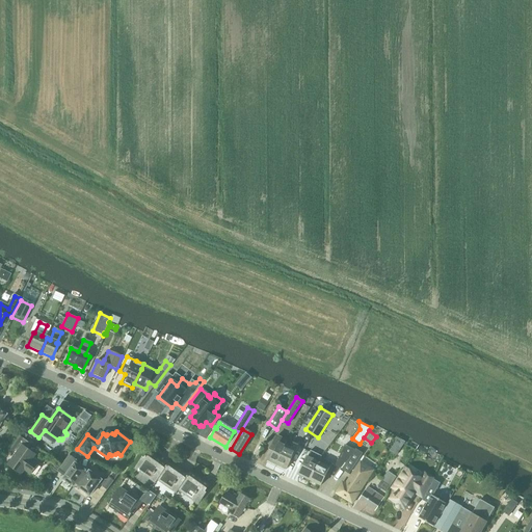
[(31,475),(38,464),(31,459),(35,455),(27,449),(30,445),(18,435),(7,451),(12,454),(15,451),(18,453),(9,466),(12,468),(12,470),(17,472),(18,472),(21,474),(24,470),(31,475)]
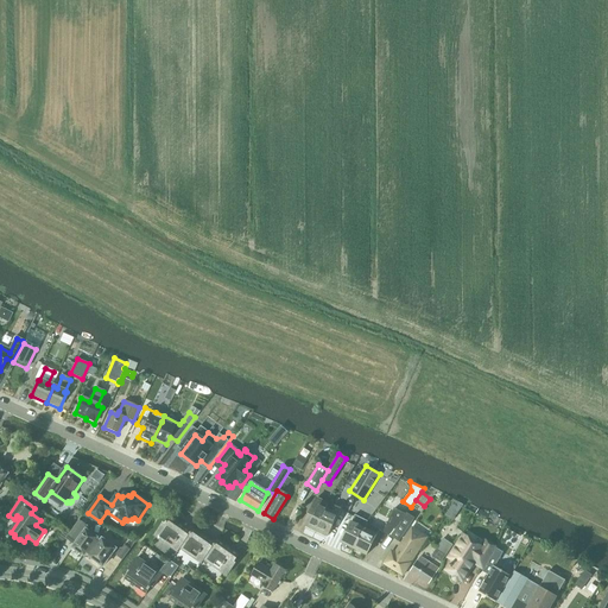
[(322,518),(328,504),(317,499),(305,525),(316,530),(322,518)]
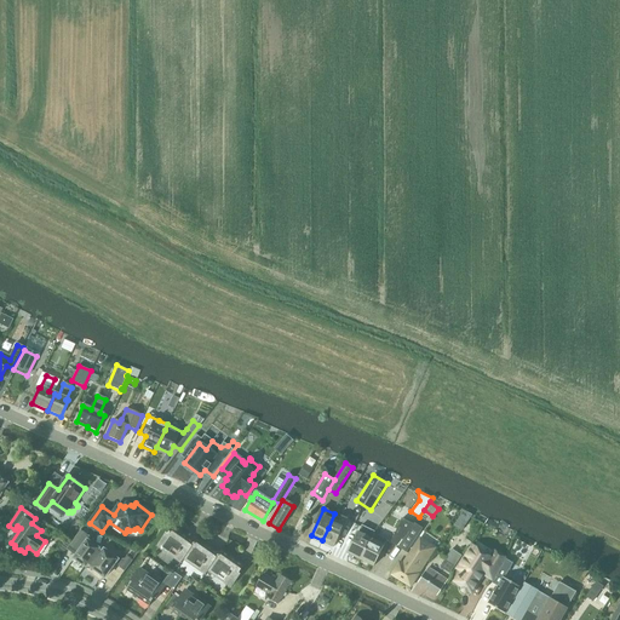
[(328,528),(322,540),(334,546),(346,520),(334,514),(328,528)]
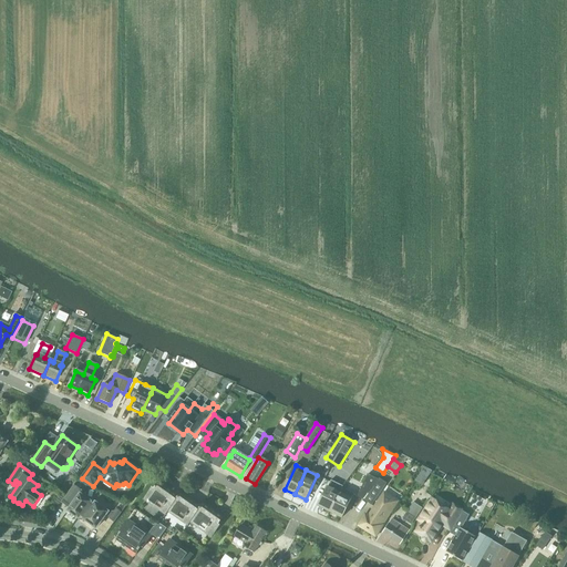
[(363,498),(378,480),(368,475),(358,496),(363,498)]
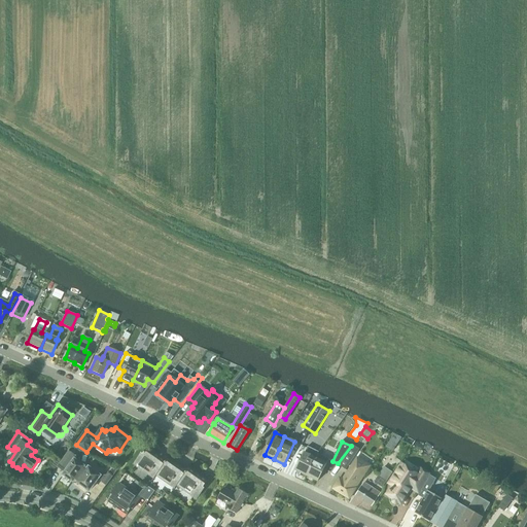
[(346,469),(358,450),(353,446),(340,465),(346,469)]
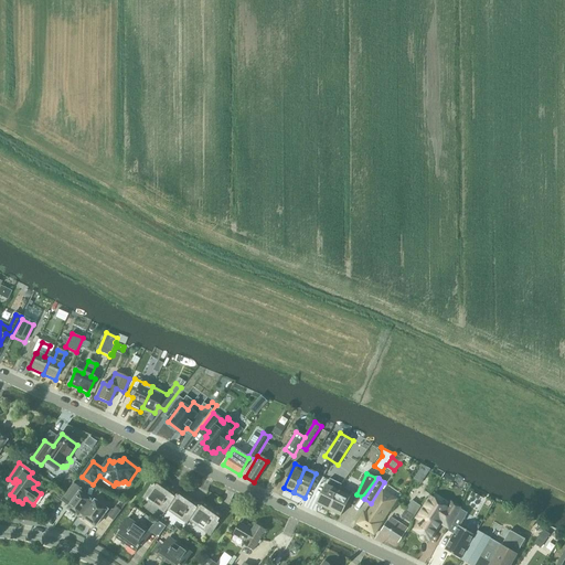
[(342,484),(330,479),(317,504),(328,510),(338,491),(339,491),(342,484)]
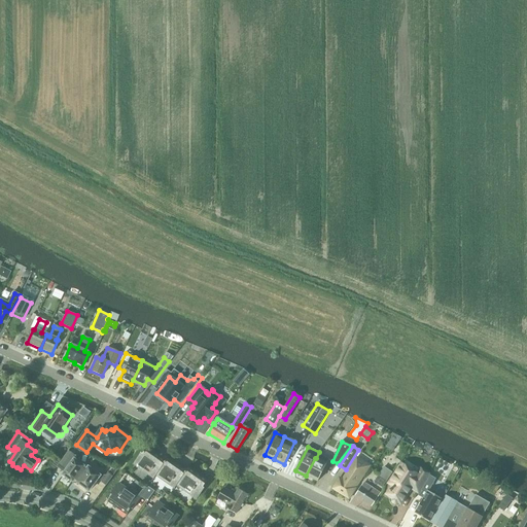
[(155,476),(167,461),(147,448),(135,465),(153,479),(155,476)]
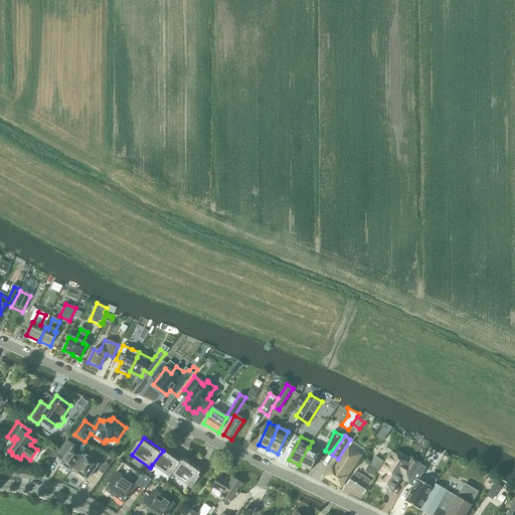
[(67,441),(55,457),(60,460),(62,458),(65,460),(62,464),(72,471),(74,469),(73,469),(82,456),(73,449),(75,447),(67,441)]
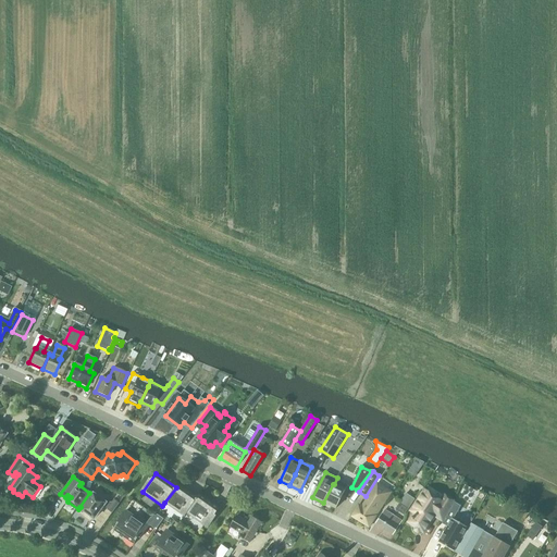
[(186,514),(198,497),(178,484),(176,487),(164,503),(184,517),(186,514)]
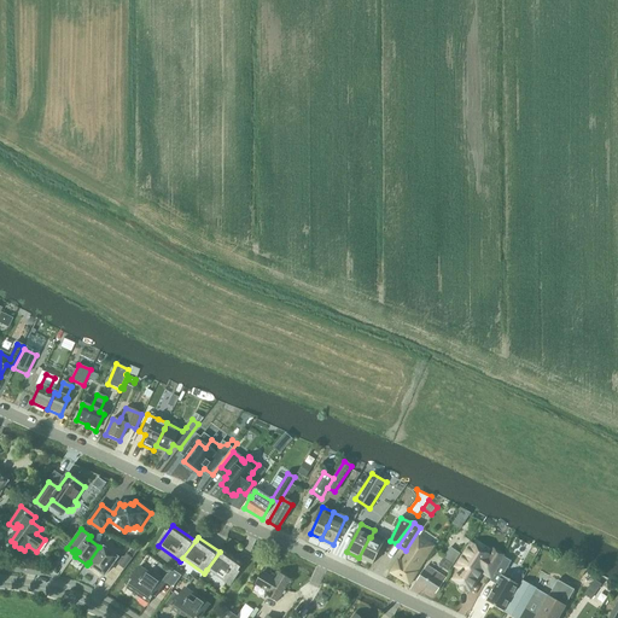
[(369,537),(359,558),(372,564),(383,543),(371,537),(369,537)]
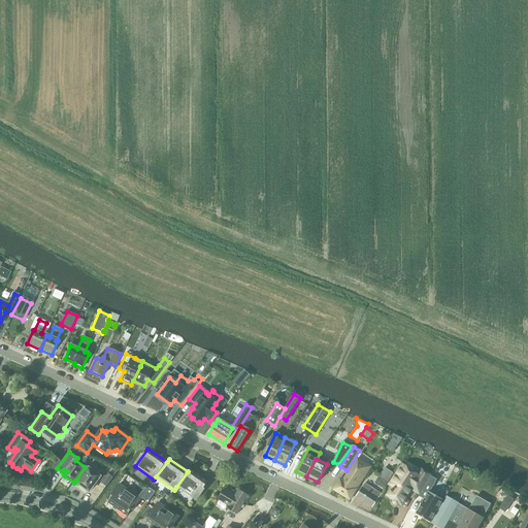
[(356,489),(369,468),(357,461),(343,482),(340,480),(334,490),(351,499),(357,490),(356,489)]
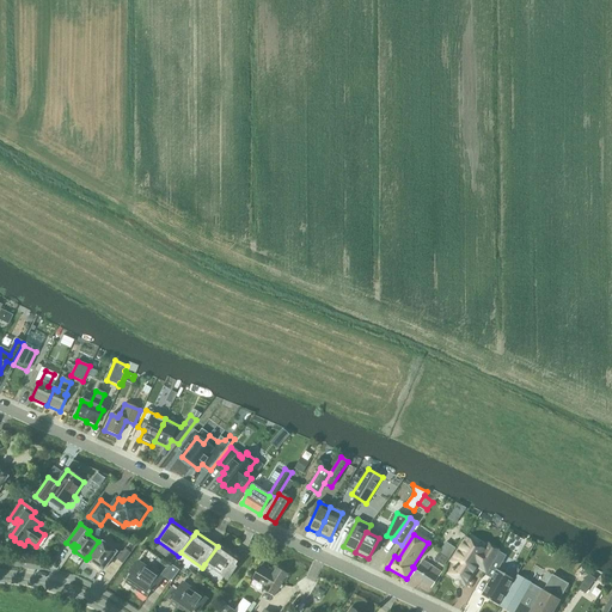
[(98,542),(87,557),(89,557),(91,560),(91,561),(93,563),(95,565),(99,569),(102,568),(105,570),(115,557),(124,563),(132,554),(126,550),(124,552),(117,552),(99,539),(98,542)]
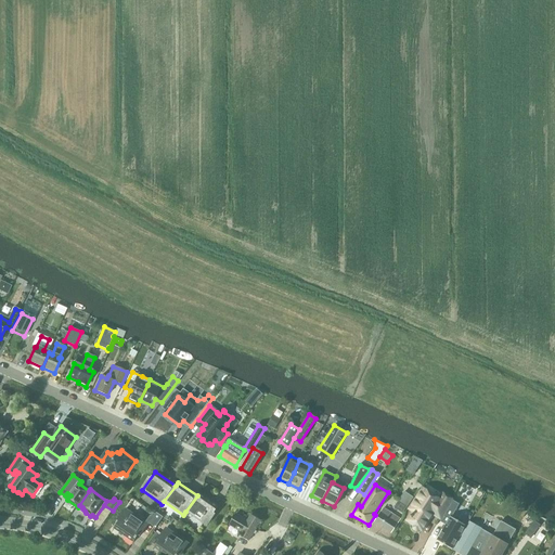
[(421,529),(423,530),(434,514),(439,517),(450,499),(442,494),(439,499),(424,489),(411,510),(414,512),(409,520),(414,525),(414,526),(414,527),(414,528),(414,529),(415,529),(416,530),(417,530),(418,530),(420,530),(421,529)]
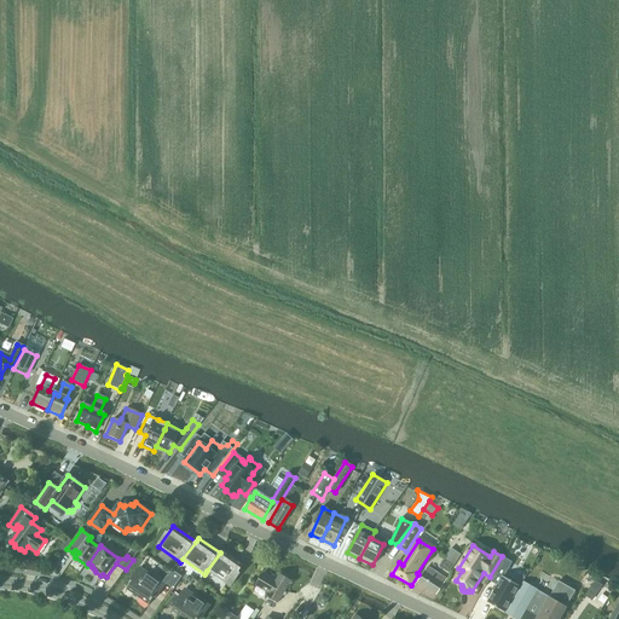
[(451,573),(463,555),(452,548),(439,565),(451,573)]
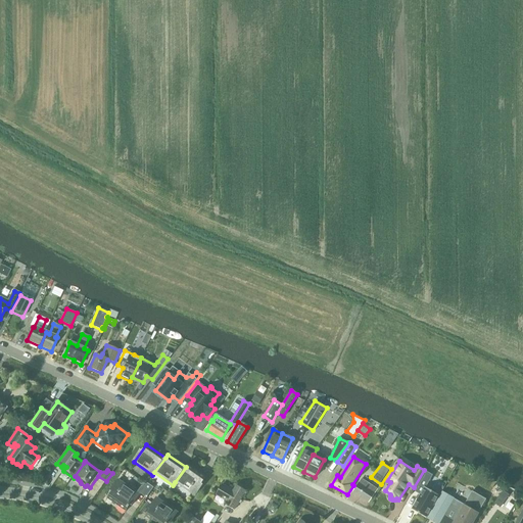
[(186,467),(175,482),(193,494),(205,477),(188,464),(186,467)]
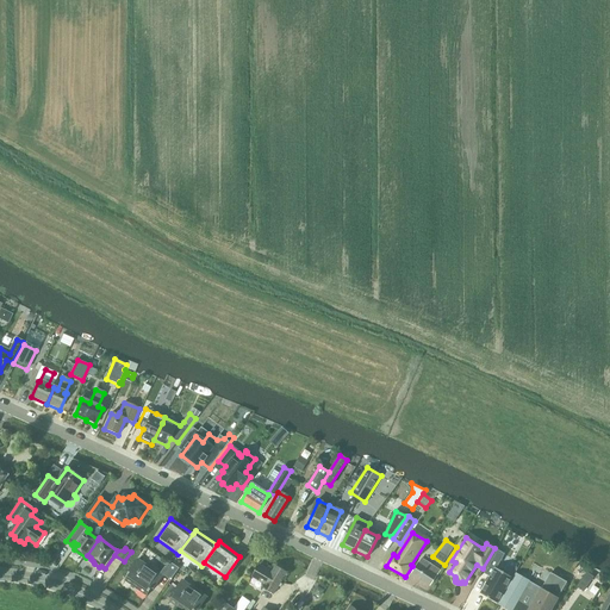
[(495,548),(483,568),(484,570),(483,572),(490,576),(479,593),(498,604),(512,578),(495,567),(503,553),(495,548)]
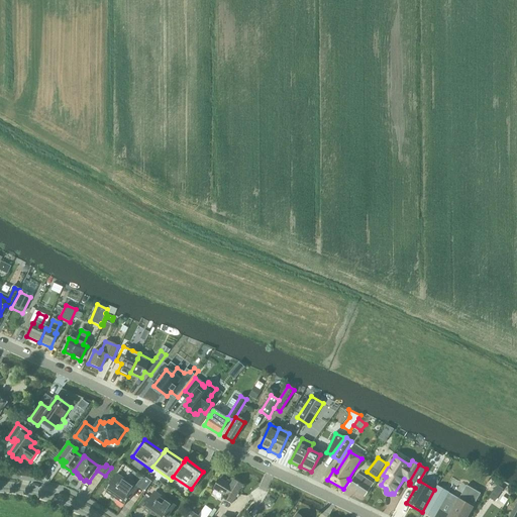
[(365,495),(372,484),(357,474),(349,486),(365,495)]
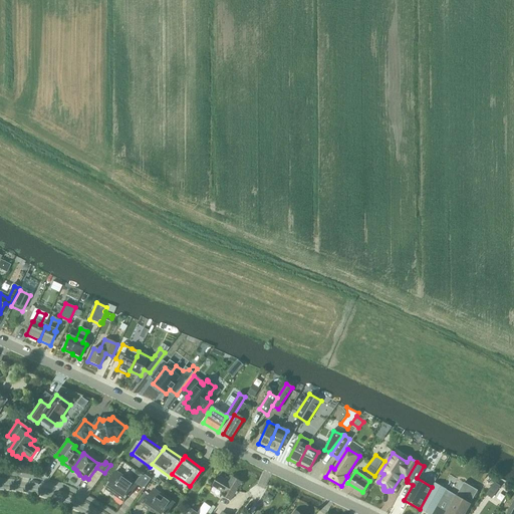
[(123,502),(136,485),(117,472),(105,490),(123,502)]
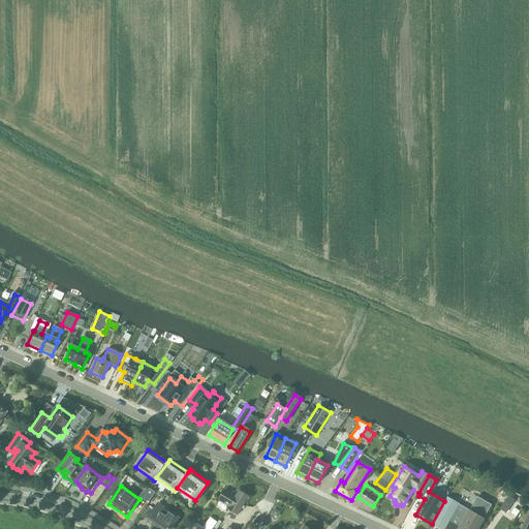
[(156,492),(149,487),(148,490),(147,489),(145,492),(144,492),(141,495),(141,497),(147,501),(149,501),(156,492)]
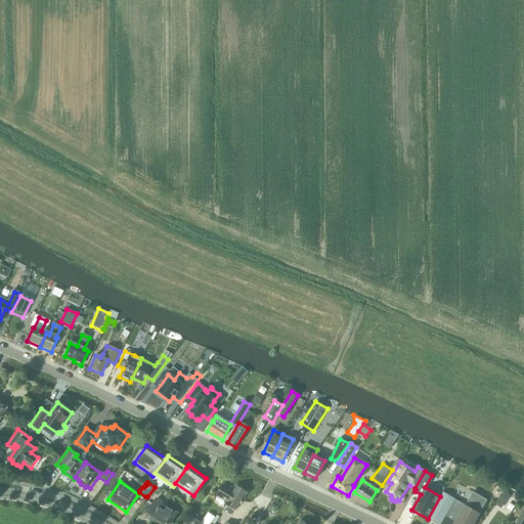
[(234,511),(246,492),(236,487),(233,492),(223,486),(217,495),(227,501),(225,505),(234,511)]
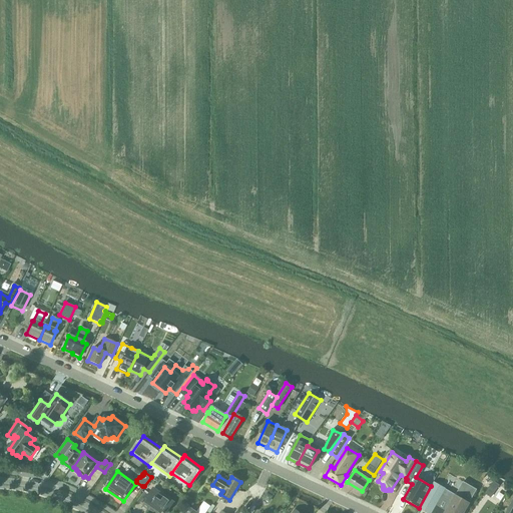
[(494,480),(485,492),(491,497),(500,484),(494,480)]
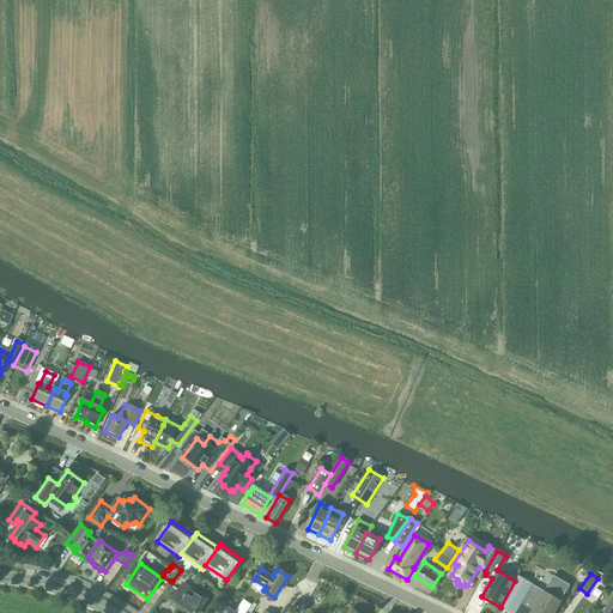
[(553,612),(570,584),(553,575),(544,590),(519,577),(516,581),(515,581),(501,607),(511,612),(553,612)]
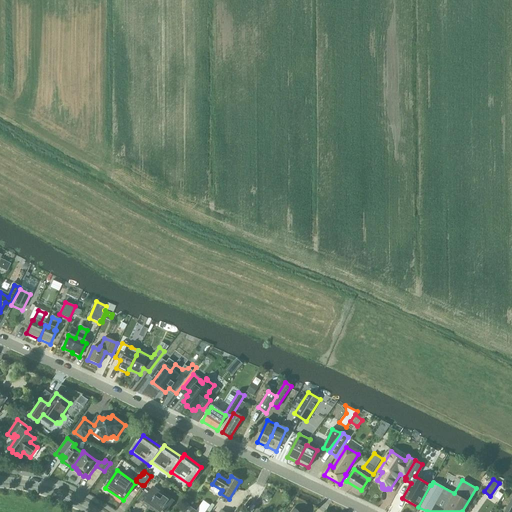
[(151,511),(164,511),(173,501),(154,488),(142,505),(151,511)]
